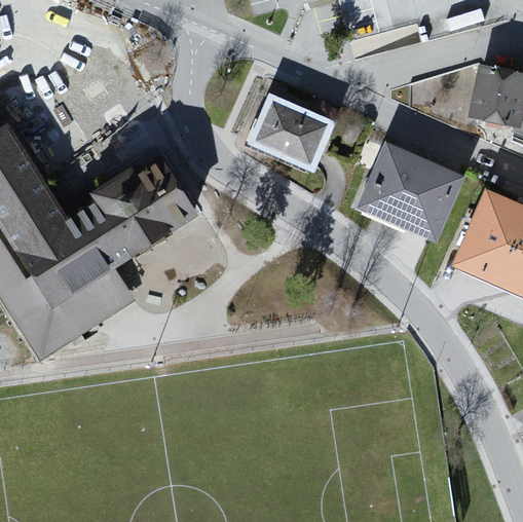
[(522,79),(522,76),(478,68),(468,120),(513,129),(522,79)]
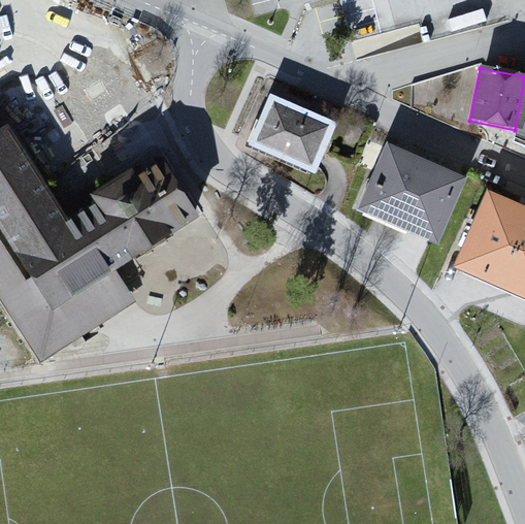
[(335,127),(268,99),(248,149),(315,176),(335,127)]
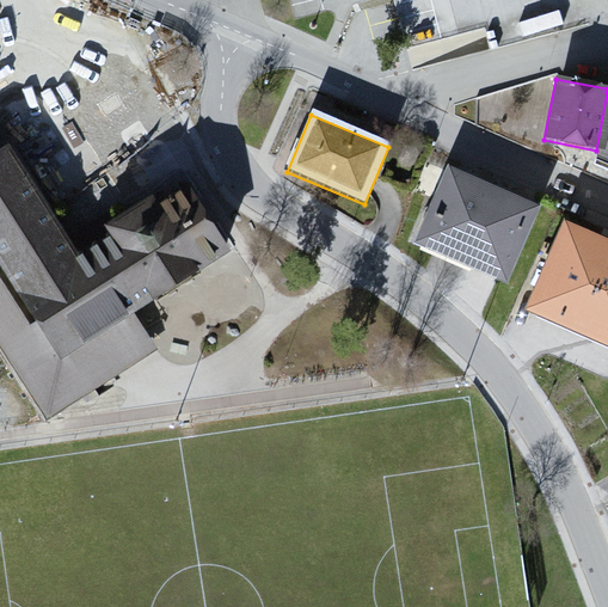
[(0,347),(44,418),(155,350),(133,312),(227,253),(185,185),(78,252),(10,141),(0,146),(0,347)]
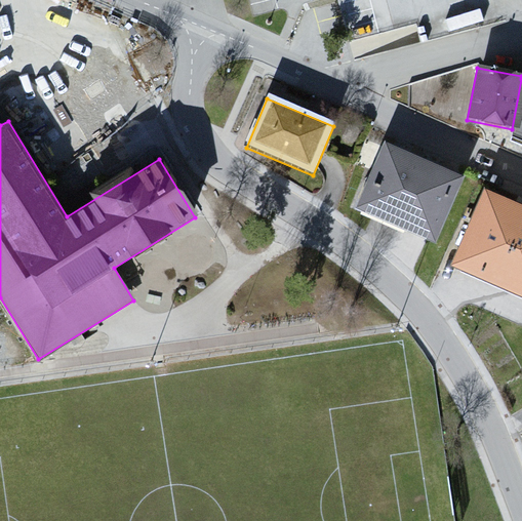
[(462,176),(382,143),(354,207),(434,241),(462,176)]
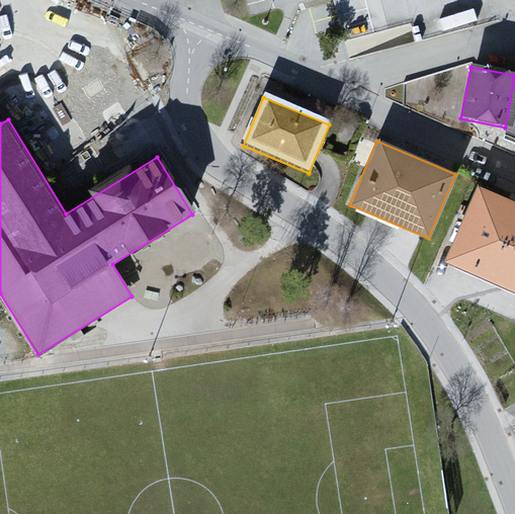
[(514,204),(476,187),(443,261),(514,291),(514,204)]
